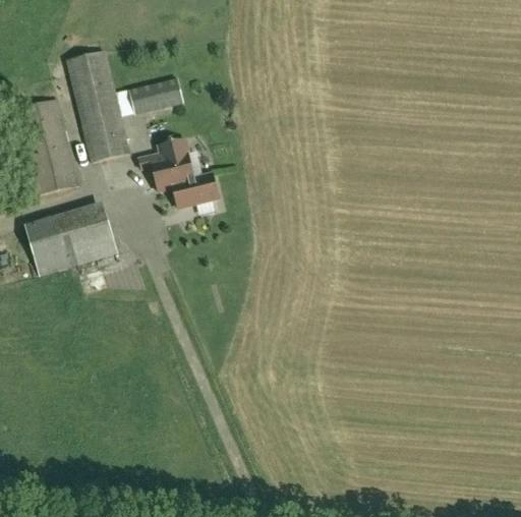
[(92,162),(129,153),(105,51),(67,60),(92,162)]
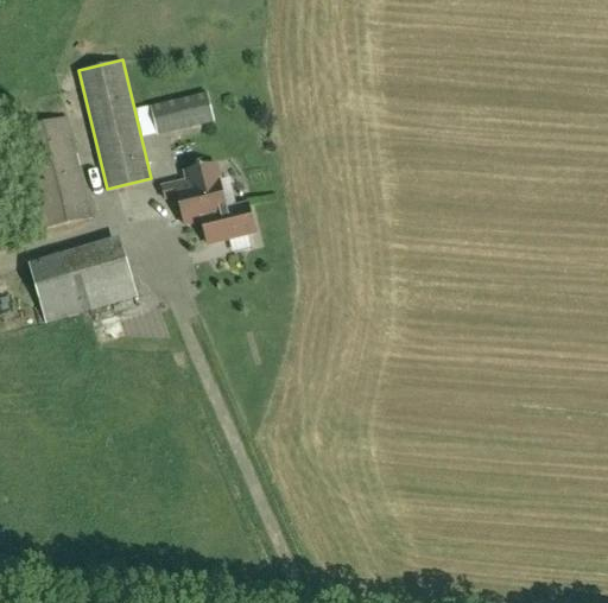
[(150,103),(157,133),(215,120),(208,90),(150,103)]
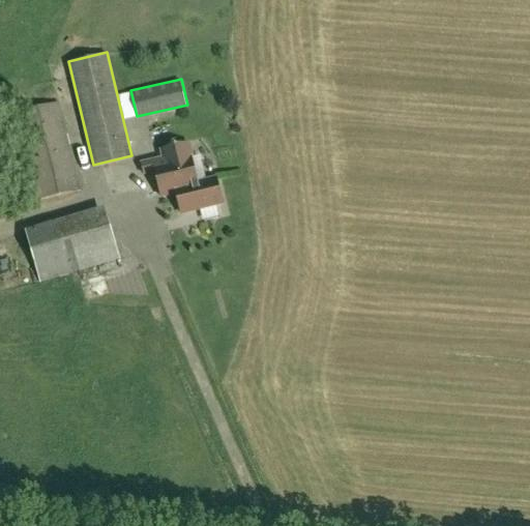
[(37,198),(80,187),(59,100),(17,111),(37,198)]
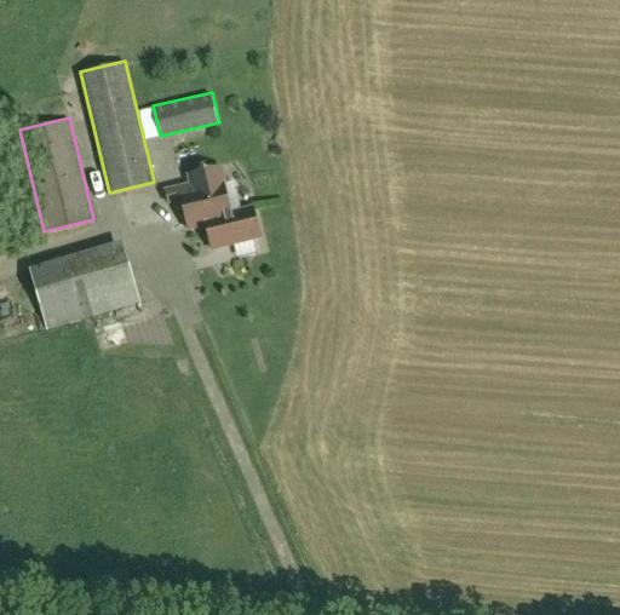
[(233,216),(231,211),(220,165),(194,172),(196,180),(165,189),(168,200),(181,197),(188,226),(206,222),(208,230),(213,229),(216,224),(216,219),(233,216)]
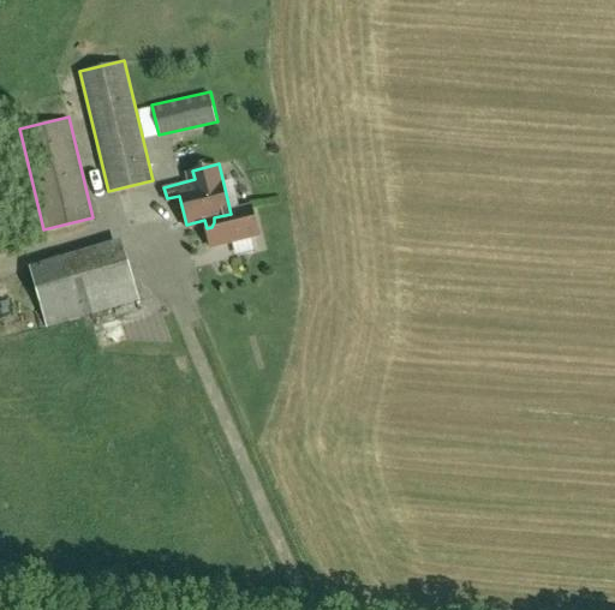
[(212,227),(207,228),(210,244),(257,232),(251,204),(230,209),(231,214),(214,217),(214,222),(212,227)]
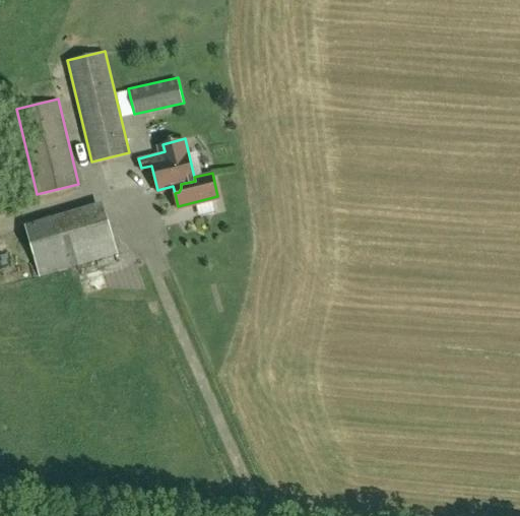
[(39,274),(118,252),(103,200),(23,222),(39,274)]
